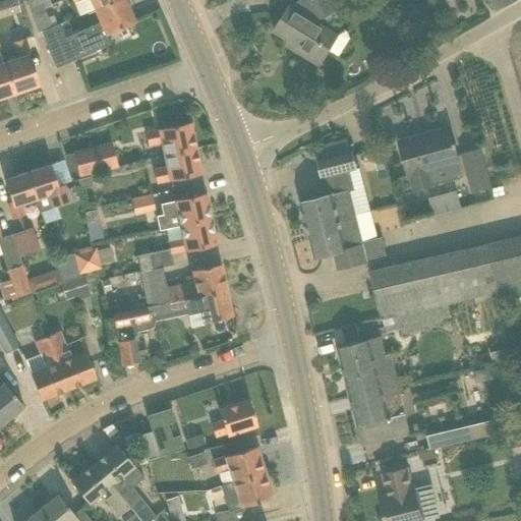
[(18,10),(15,0),(10,0),(4,2),(8,13),(18,10)]
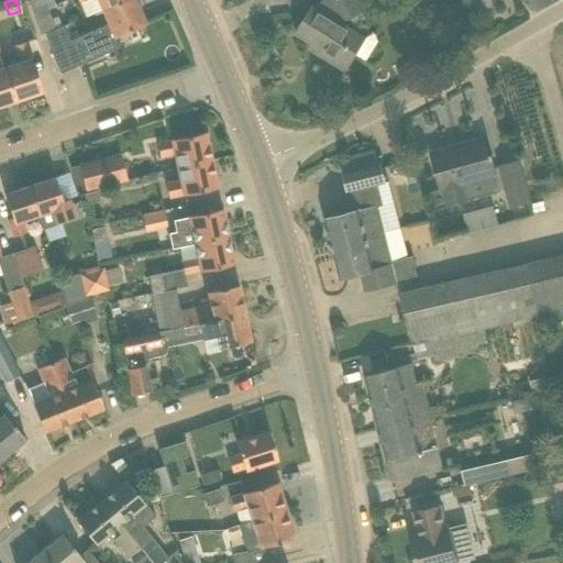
[(52,0),(30,0),(29,1),(42,35),(45,34),(55,30),(46,10),(55,7),(52,0)]
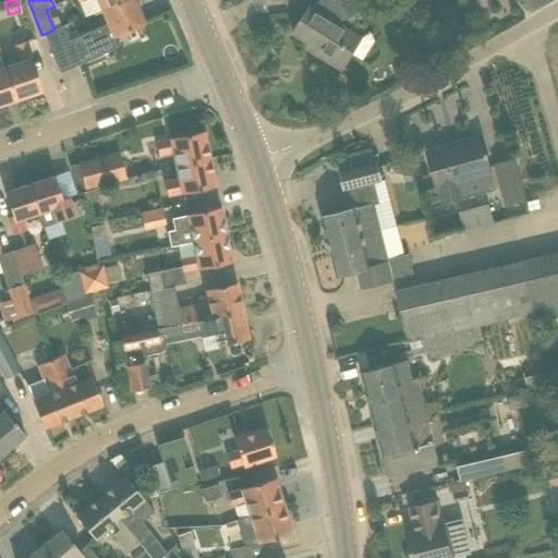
[(55,29),(45,34),(55,59),(60,73),(118,48),(113,36),(144,23),(134,0),(123,0),(100,10),(107,25),(87,33),(70,40),(63,26),(55,29)]
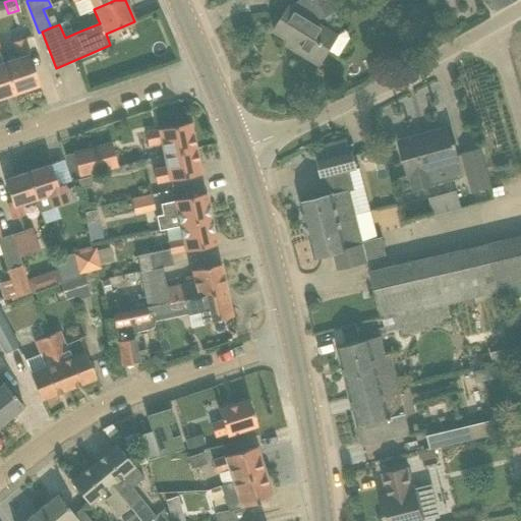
[(71,0),(73,2),(76,0),(90,0),(94,9),(115,0),(71,0)]
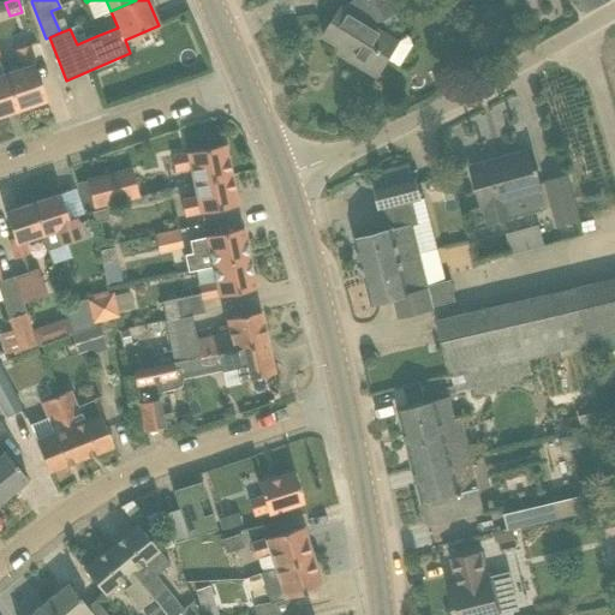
[(342,7),(323,36),(342,48),(345,45),(353,51),(348,58),(377,76),(399,42),(370,24),(374,19),(376,22),(395,12),(388,0),(357,0),(351,12),(342,7)]
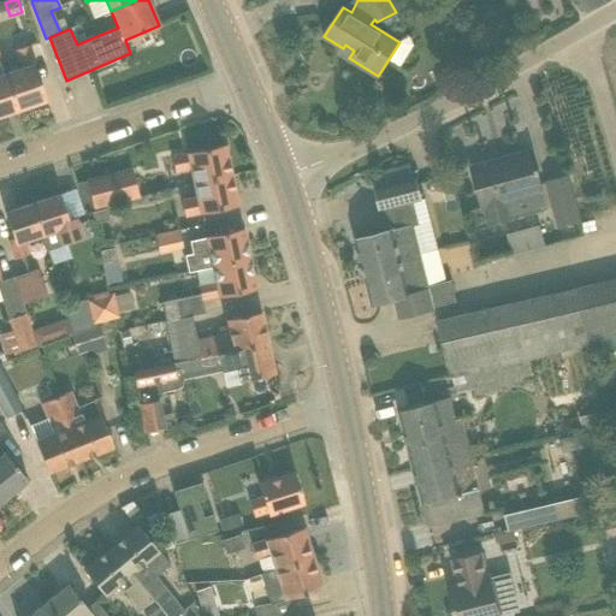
[(581,0),(590,12),(608,0),(581,0)]
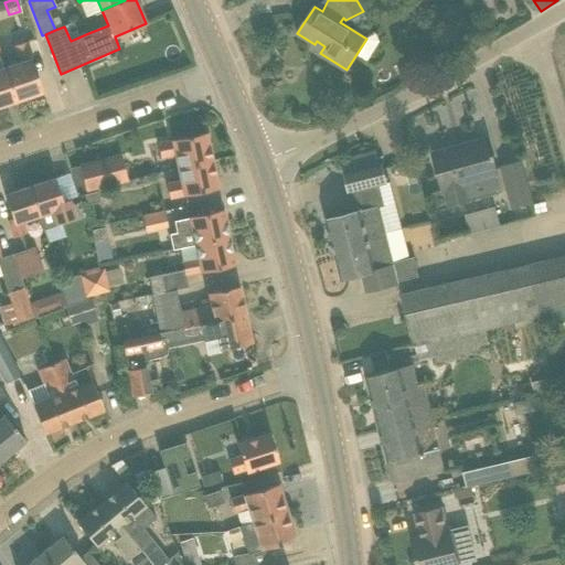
[(4,68),(16,102),(42,92),(25,42),(13,46),(19,63),(4,68)]
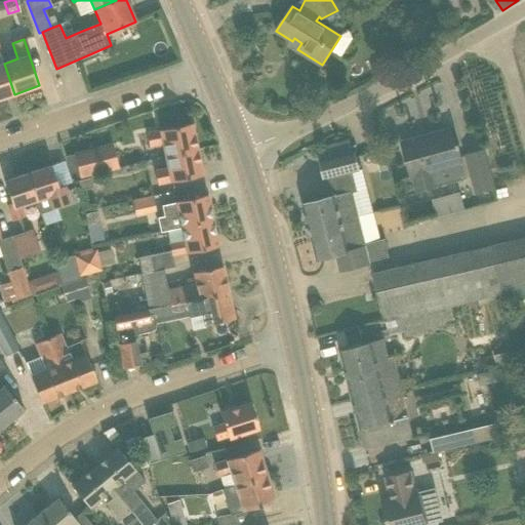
[(0,98),(14,94),(4,64),(0,64),(0,98)]
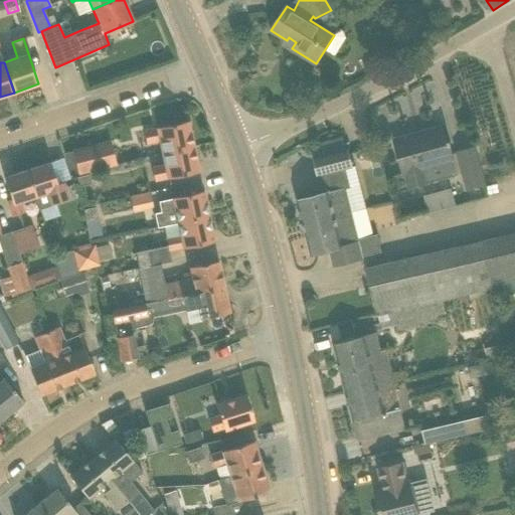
[(187,122),(144,131),(147,145),(159,142),(162,153),(193,147),(187,122)]
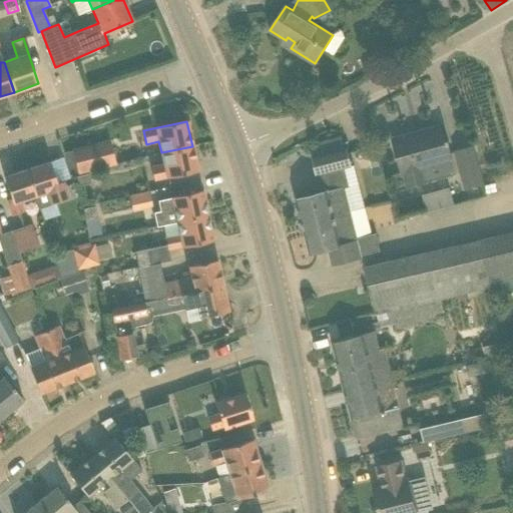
[(414,133),(393,139),(403,173),(407,187),(455,174),(448,145),(450,144),(448,140),(447,140),(442,125),(441,126),(442,129),(415,137),(414,133)]
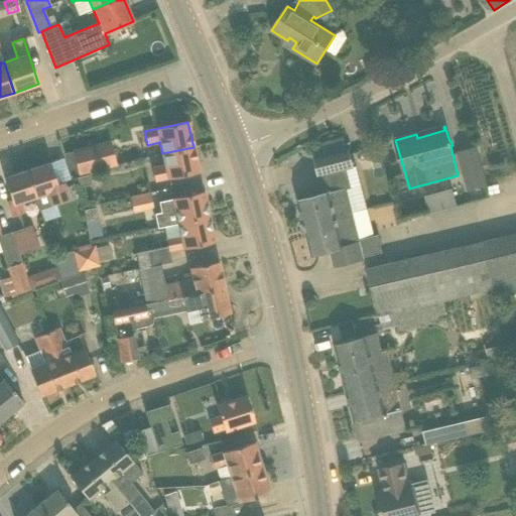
[(116,165),(115,161),(110,142),(73,151),(79,175),(116,165)]
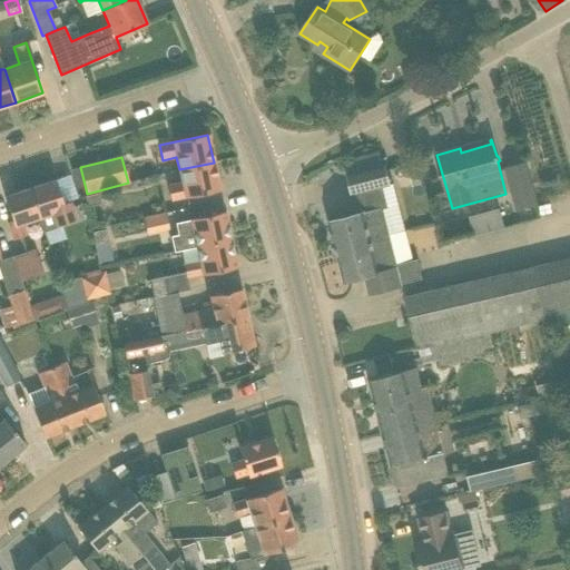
[(538,205),(527,161),(507,167),(519,209),(538,205)]
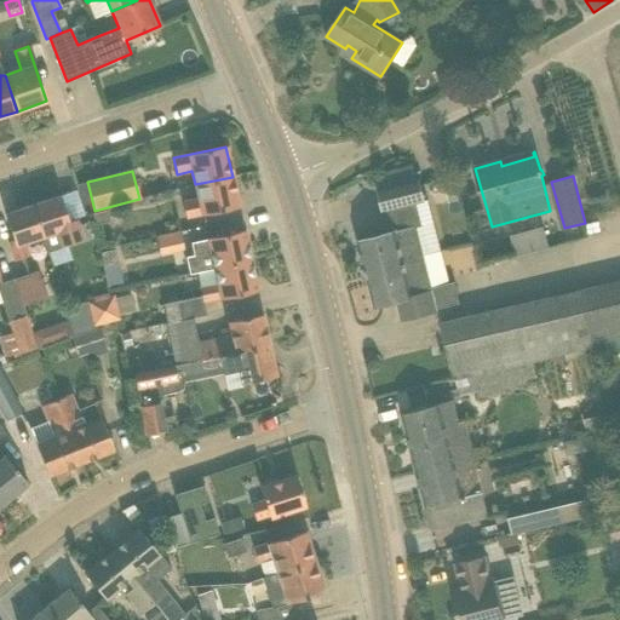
[(233,177),(195,184),(197,199),(183,202),(187,218),(239,207),(233,177)]
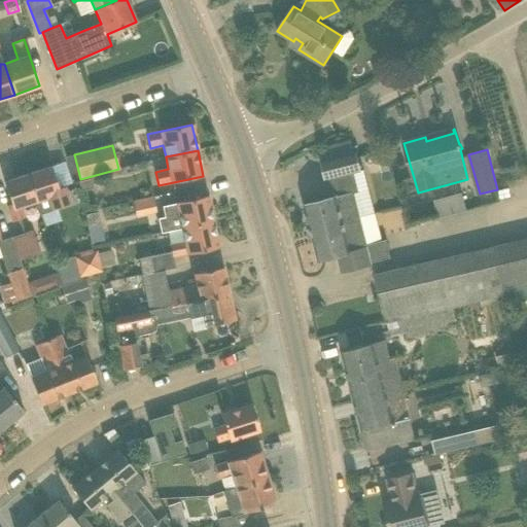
[(355,219),(355,218),(353,208),(356,207),(352,194),(358,191),(354,172),(360,171),(355,152),(321,161),(326,179),(329,179),(334,197),(304,205),(310,231),(355,219)]
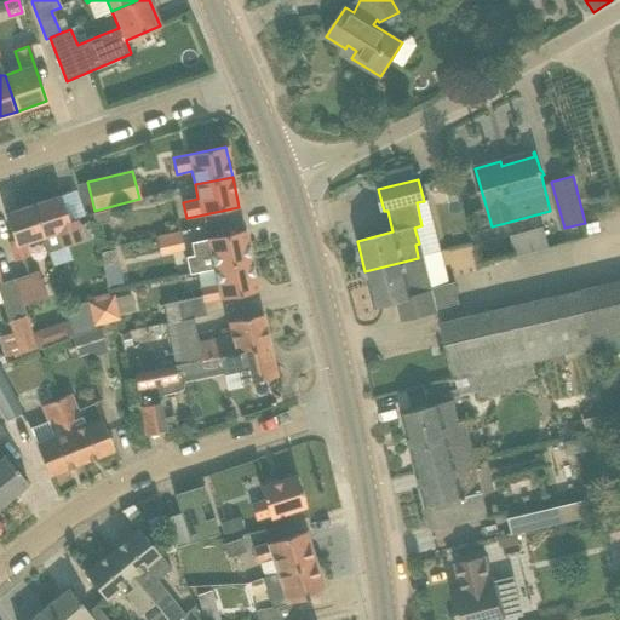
[(47,250),(80,239),(74,220),(68,222),(59,195),(32,205),(42,237),(47,250)]
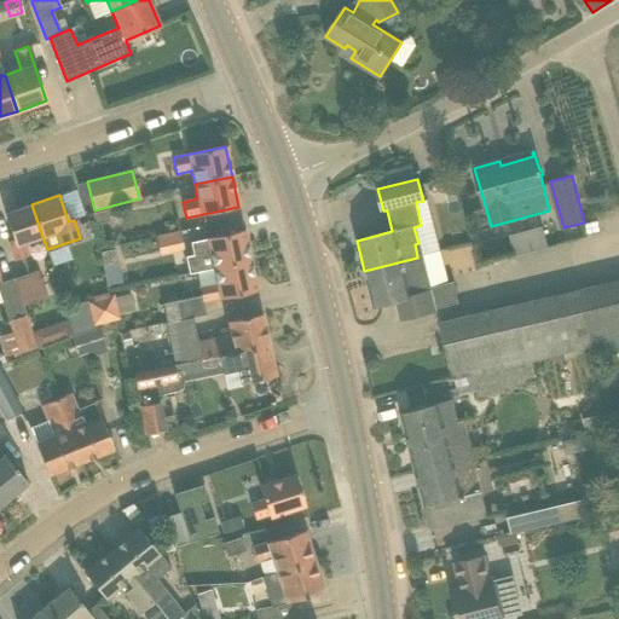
[(24,243),(42,237),(32,204),(5,214),(13,239),(9,242),(15,260),(29,255),(24,243)]
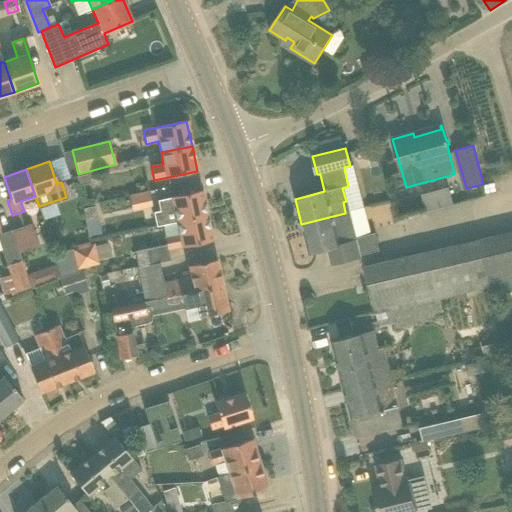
[(76,176),(78,185),(90,182),(88,173),(76,176)]
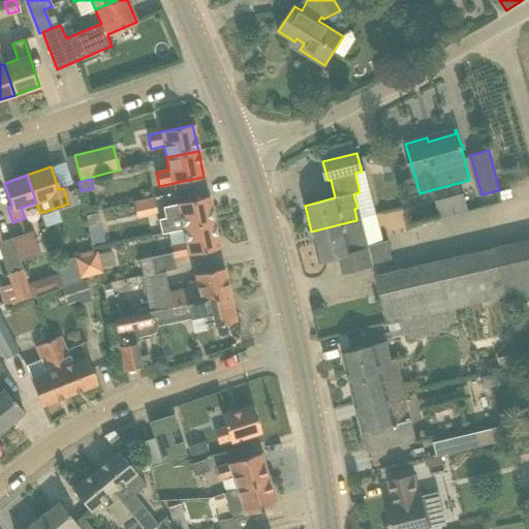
[(436,196),(438,216),(467,212),(464,193),(436,196)]
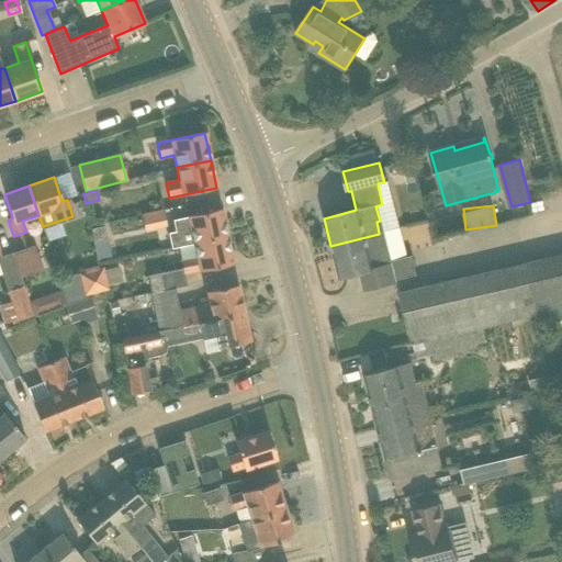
[(145,228),(165,225),(161,209),(142,212),(145,228)]
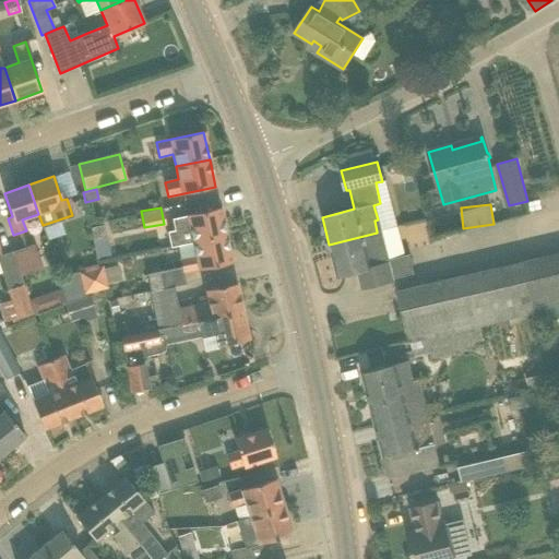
[(192,242),(226,235),(221,207),(187,215),(171,218),(174,230),(167,232),(170,247),(192,241),(192,242)]
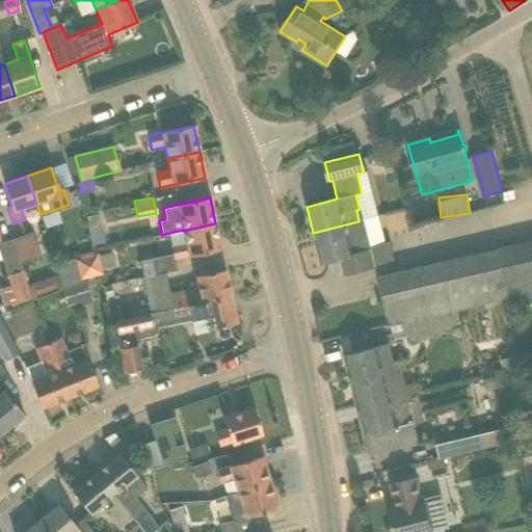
[(88,227),(100,224),(98,214),(86,216),(88,227)]
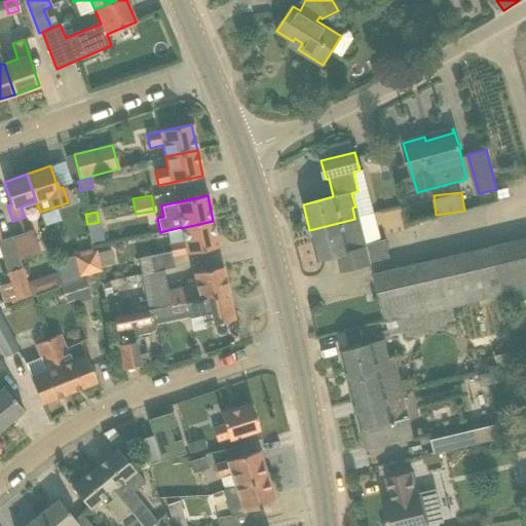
[(374,214),(359,218),(359,217),(354,218),(354,219),(309,230),(317,260),(336,255),(340,272),(371,264),(366,242),(381,239),(374,214)]
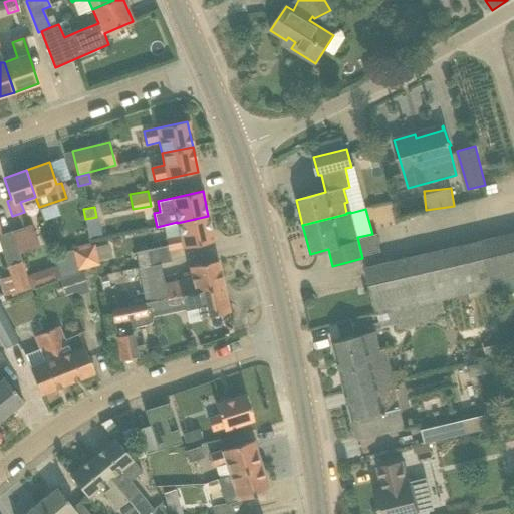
[(183,248),(213,241),(208,216),(177,223),(180,236),(167,239),(169,250),(183,247),(183,248)]
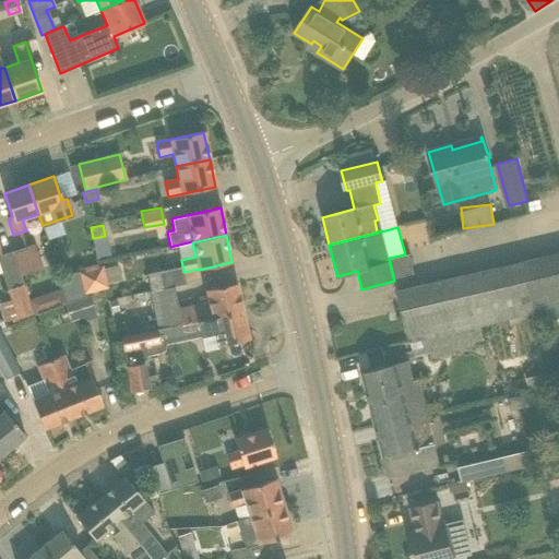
[(42,268),(34,244),(12,251),(20,274),(42,268)]
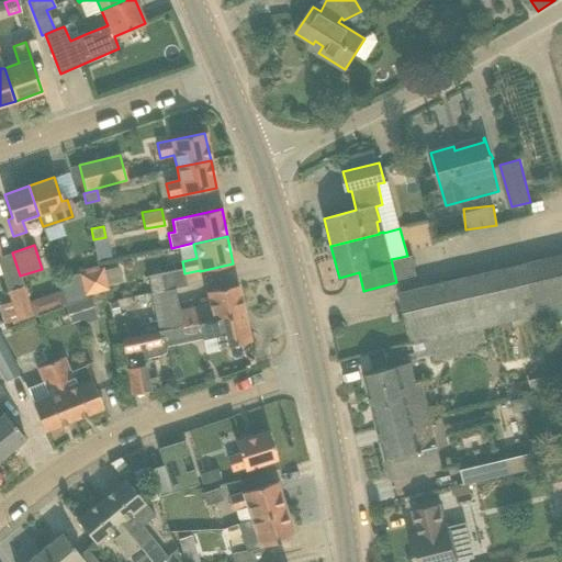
[(20,276),(12,253),(0,257),(0,269),(11,302),(17,323),(33,318),(32,315),(33,315),(29,302),(29,303),(20,276)]
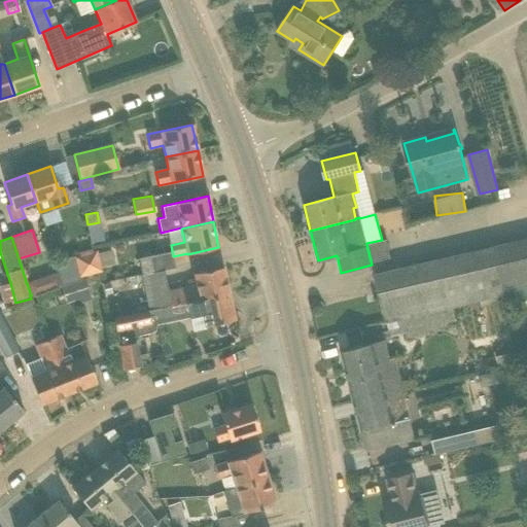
[(102,272),(98,253),(97,250),(92,251),(92,250),(79,252),(79,254),(73,255),(79,278),(102,272)]
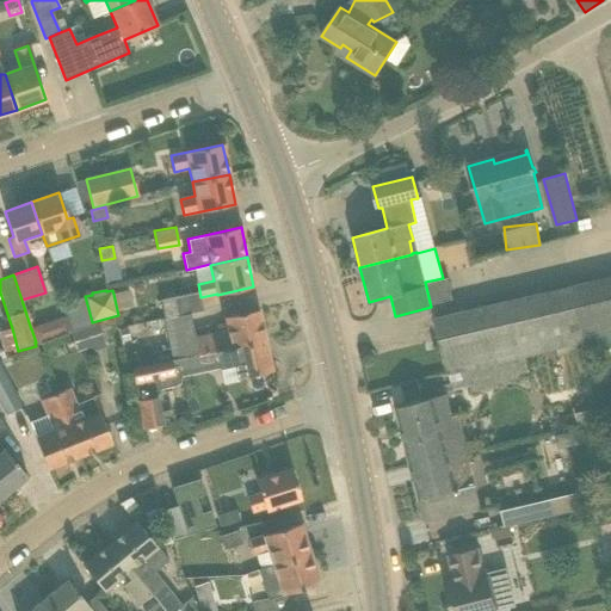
[(555,349),(543,294),(504,302),(433,319),(446,375),(448,375),(494,363),(555,349)]
